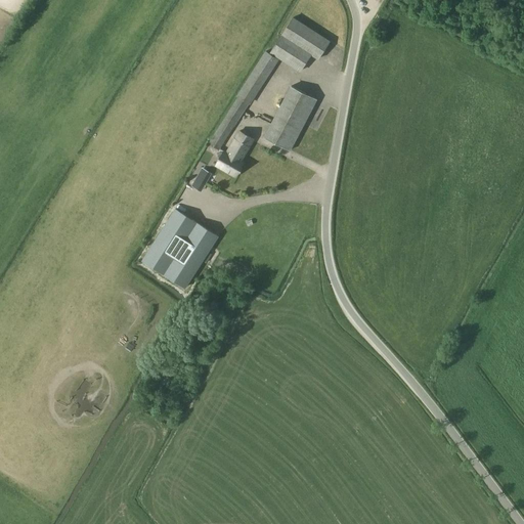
[(223,120),(233,127),(249,104),(279,57),(300,71),(311,53),(317,57),(329,41),(293,17),(270,51),(266,49),(265,51),(236,96),(238,97),(223,120)]
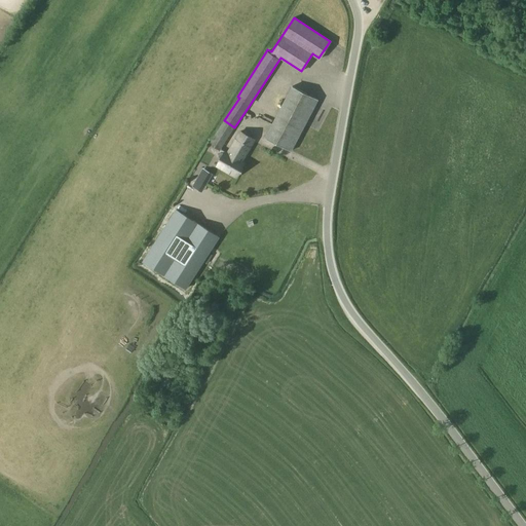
[(291,150),(316,100),(292,86),(266,138),(291,150)]
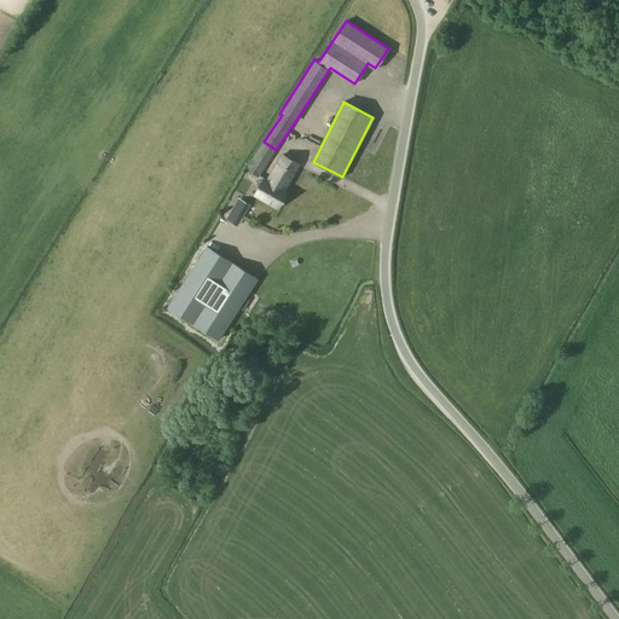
[(259,177),(276,150),(264,142),(247,169),(259,177)]
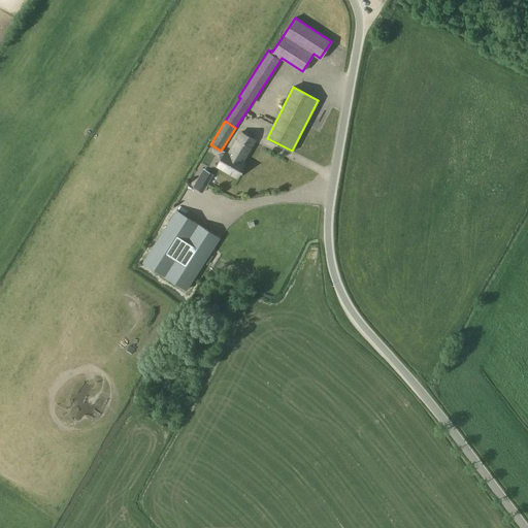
[(228,154),(242,162),(255,140),(249,136),(250,134),(245,132),(244,134),(240,132),(228,154)]
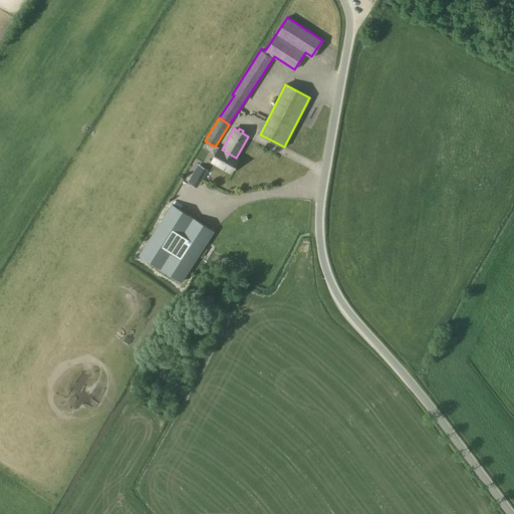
[(238,159),(236,158),(222,150),(220,149),(212,163),(230,173),(238,159)]
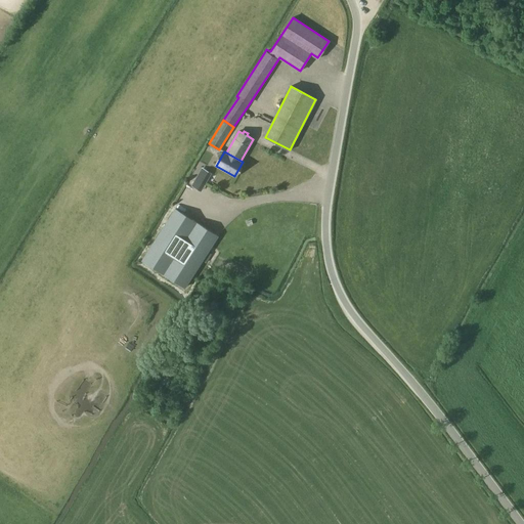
[(205,183),(211,173),(204,169),(198,179),(205,183)]
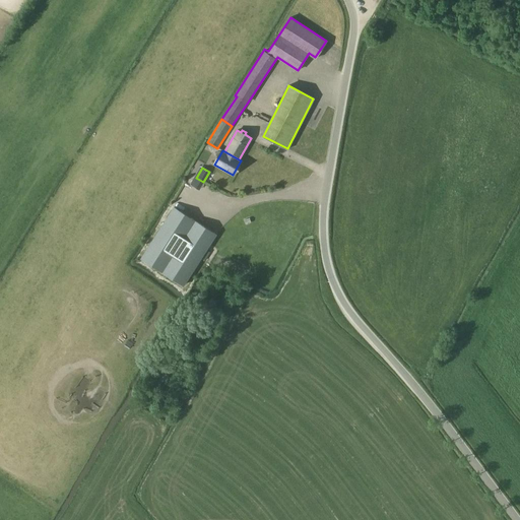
[(183,285),(215,234),(174,207),(141,259),(183,285)]
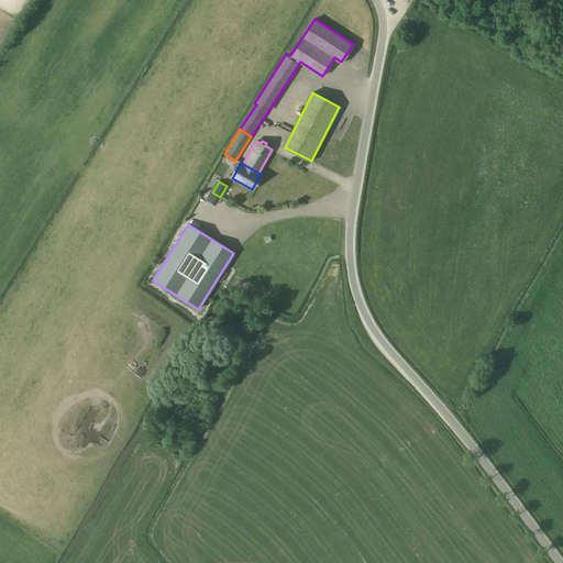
All buildings are outlined.
